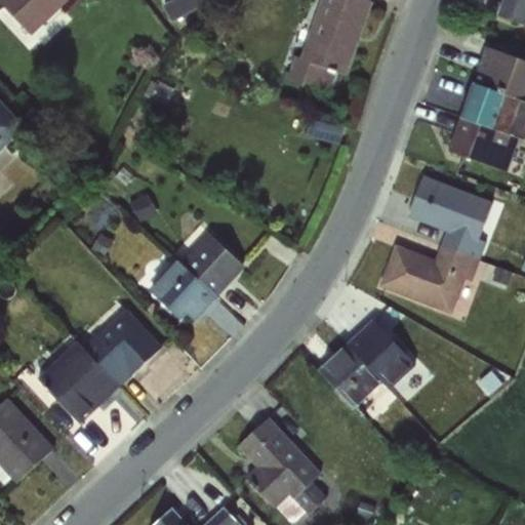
[(0,0),(0,1),(32,34),(67,0),(0,0)]
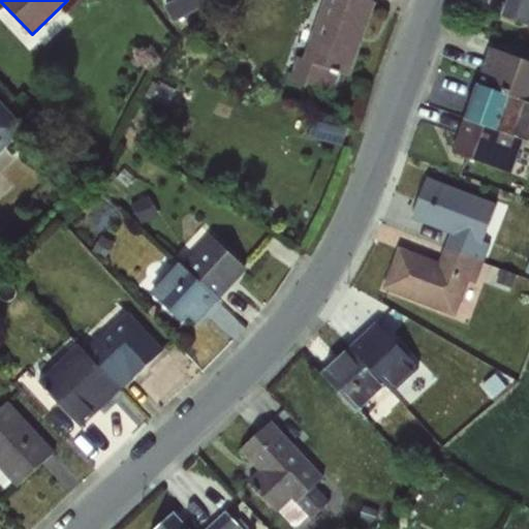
[(179,0),(167,0),(158,6),(167,23),(186,11),(179,0)]
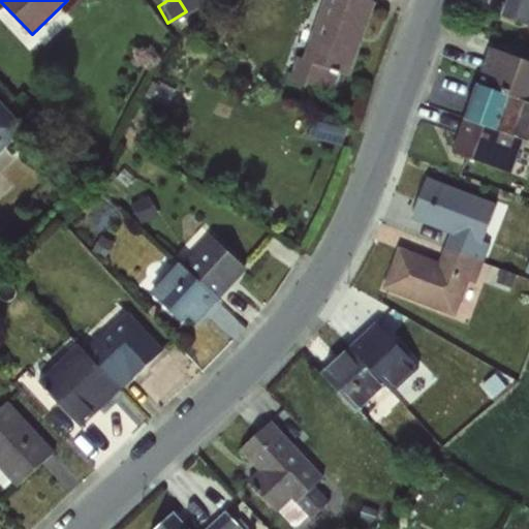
[(289,72),(287,81),(331,98),(340,74),(349,78),(377,2),(370,0),(323,0),(303,59),(298,57),(291,73),(289,72)]
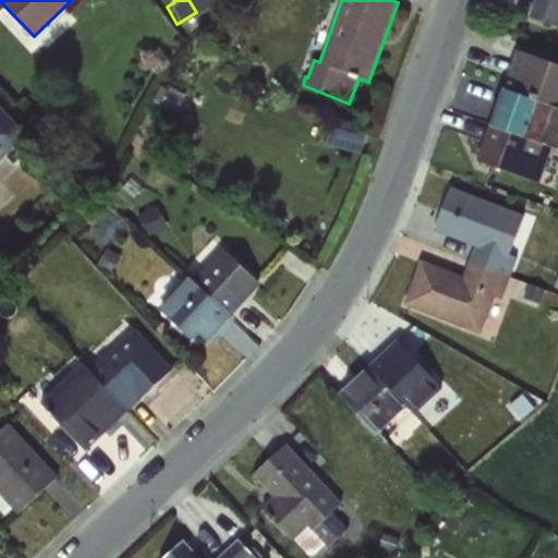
[(557,0),(535,0),(529,17),(557,27),(557,0)]
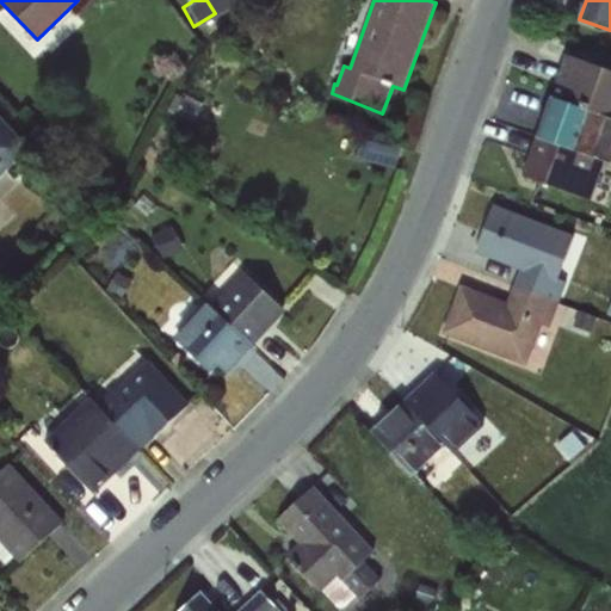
[(610,71),(566,54),(551,96),(610,117),(610,71)]
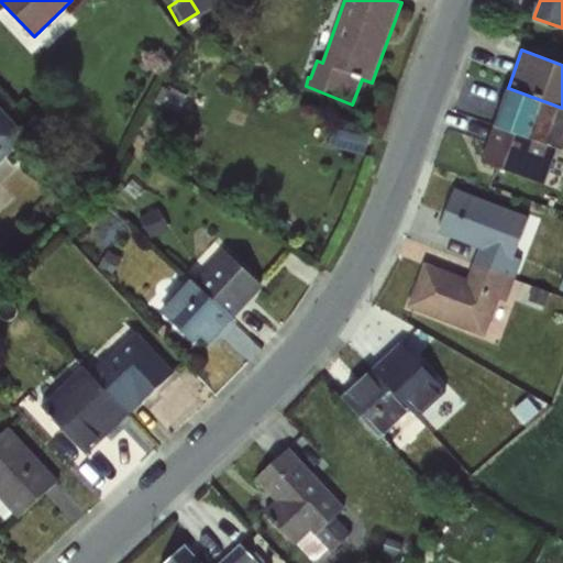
[(562,108),(508,88),(495,127),(555,148),(562,151),(562,108)]
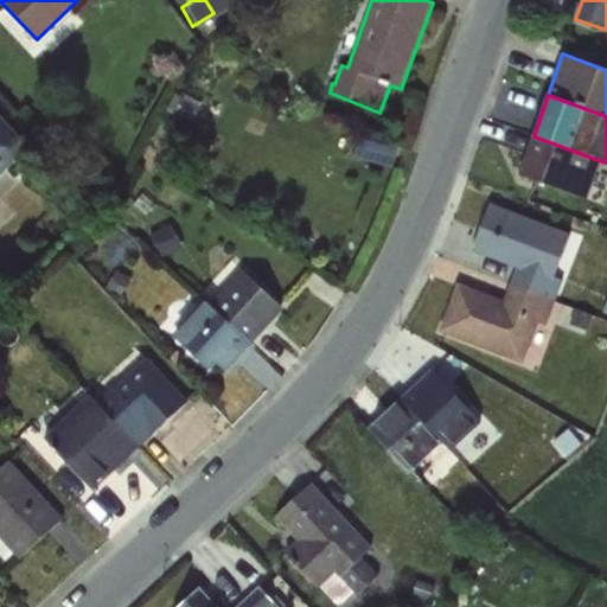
[(0,177),(31,148),(0,115),(0,177)]
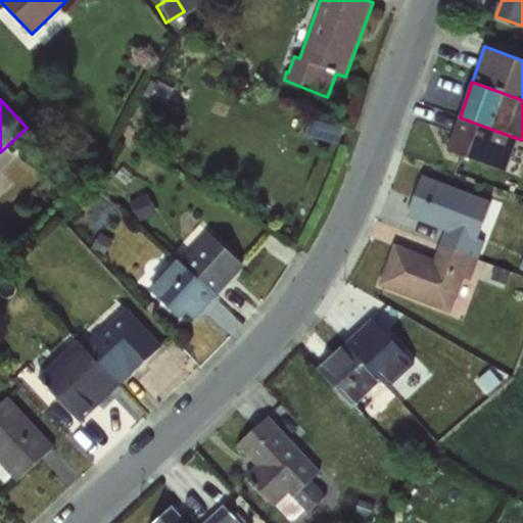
[(516,138),(460,117),(447,149),(505,171),(516,138)]
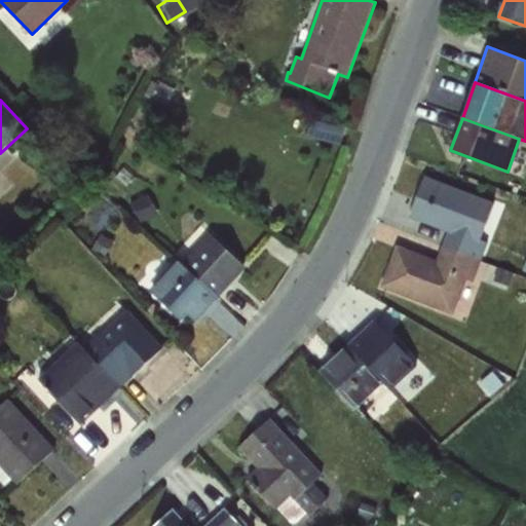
[(313,119),(309,136),(341,144),(345,128),(313,119)]
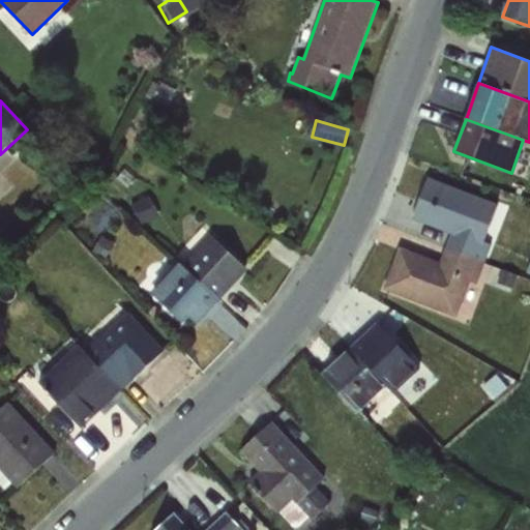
[(486,239),(499,205),(428,178),(414,214),(453,228),(446,247),(484,263),(493,242),(486,239)]
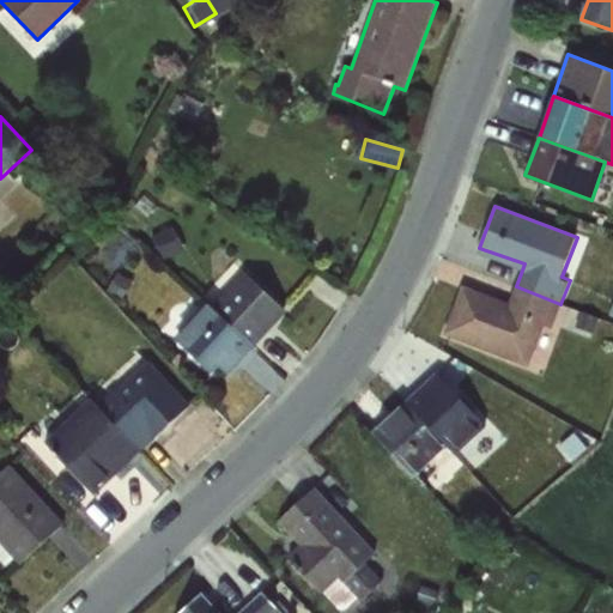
[(171,228),(152,237),(163,260),(183,250),(171,228)]
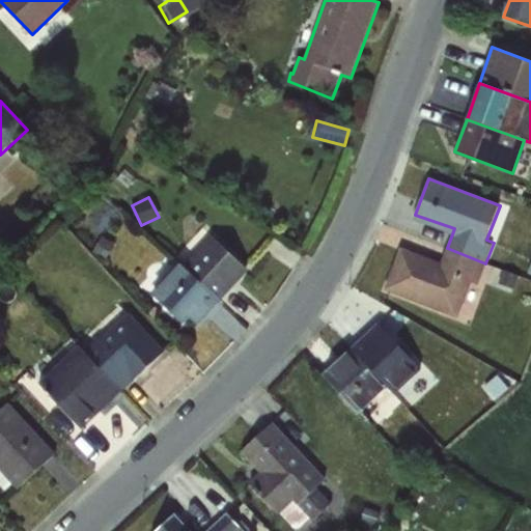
[(219,218),(213,225),(221,232),(227,225),(219,218)]
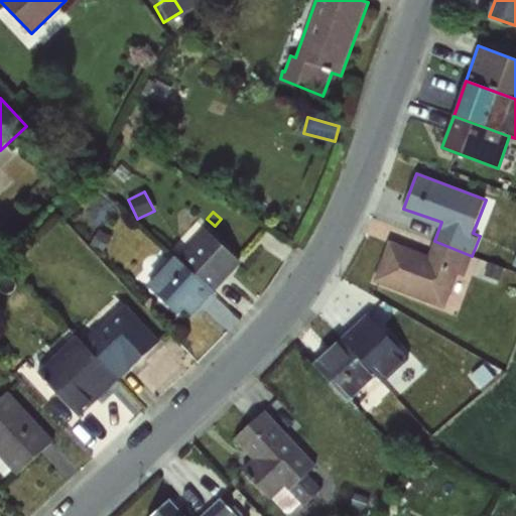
[(206,229),(178,258),(215,292),(241,264),(206,229)]
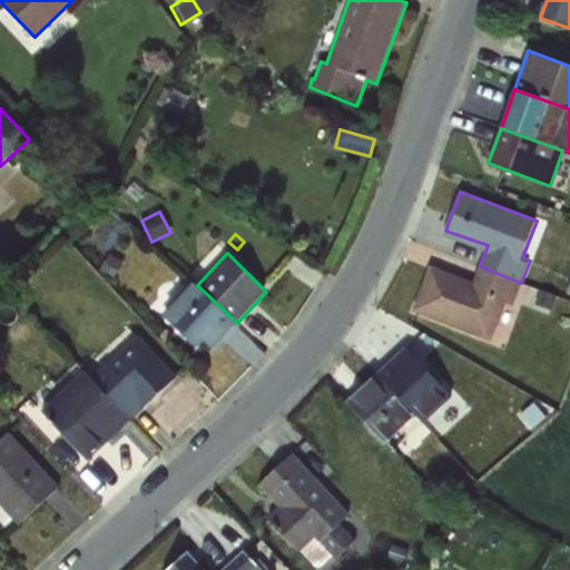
[(108,254),(99,271),(114,279),(124,262),(108,254)]
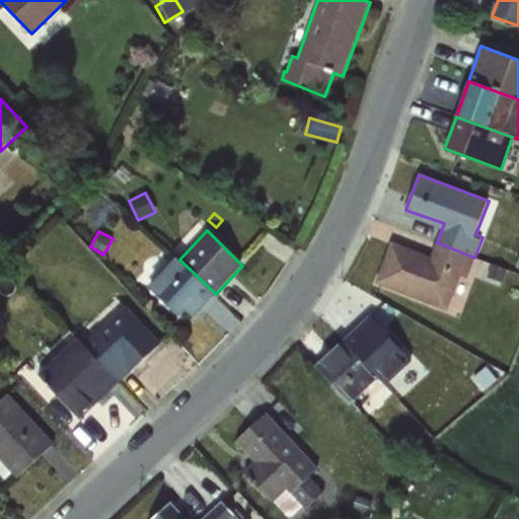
[(391,242),(375,284),(447,311),(460,277),(466,279),(474,257),(437,242),(430,257),(391,242)]
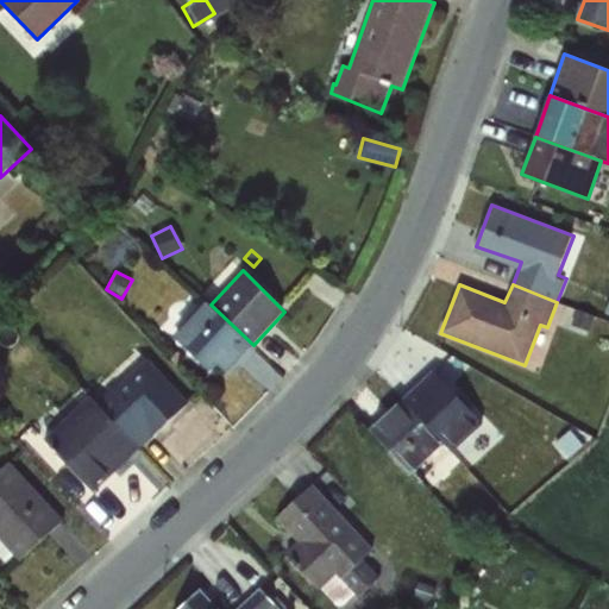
[(253,345),(211,305),(209,306),(206,302),(173,336),(211,372),(218,365),(226,374),(253,345)]
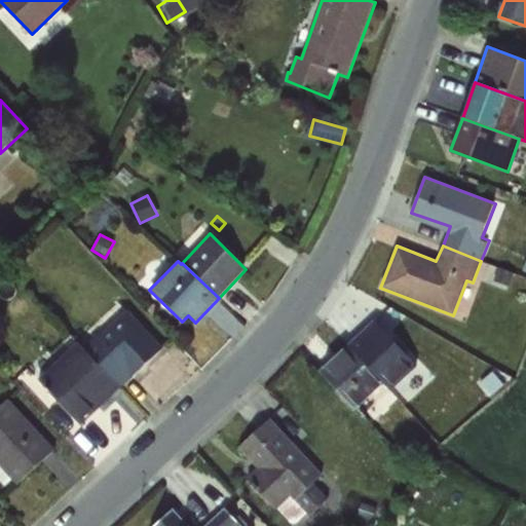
[(498,268),(493,282),(510,288),(515,274),(498,268)]
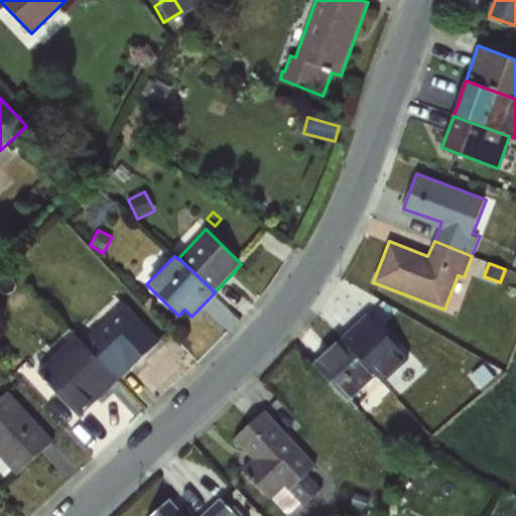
[(125,304),(83,340),(118,380),(160,342),(125,304)]
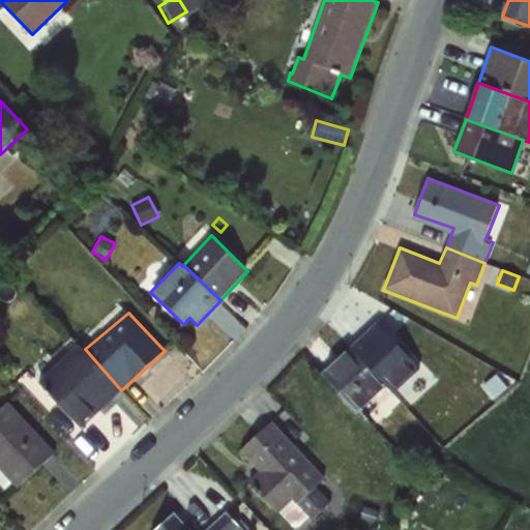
[(378,321),(350,347),(387,387),(415,362),(378,321)]
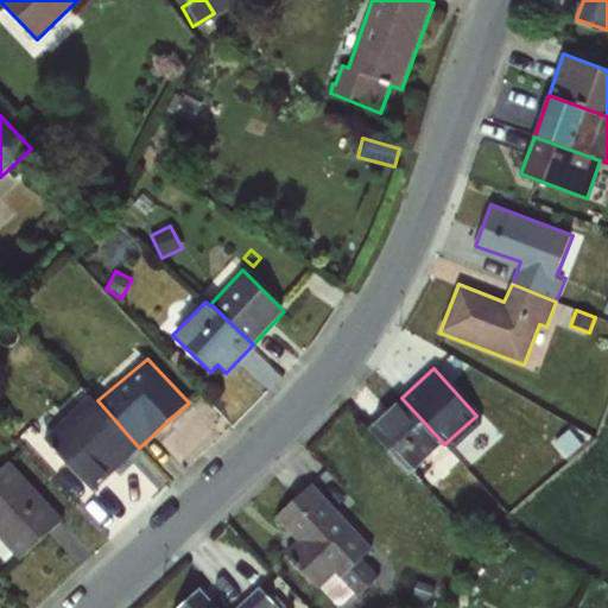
[(139,448),(97,400),(92,394),(43,438),(93,492),(139,448)]
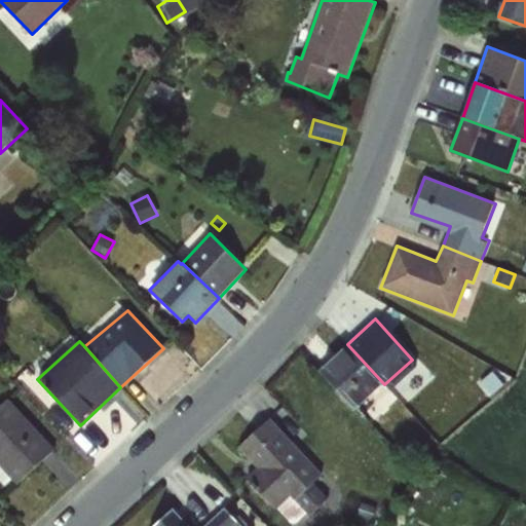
[(359,408),(384,384),(347,344),(318,371),(355,411),(359,408)]
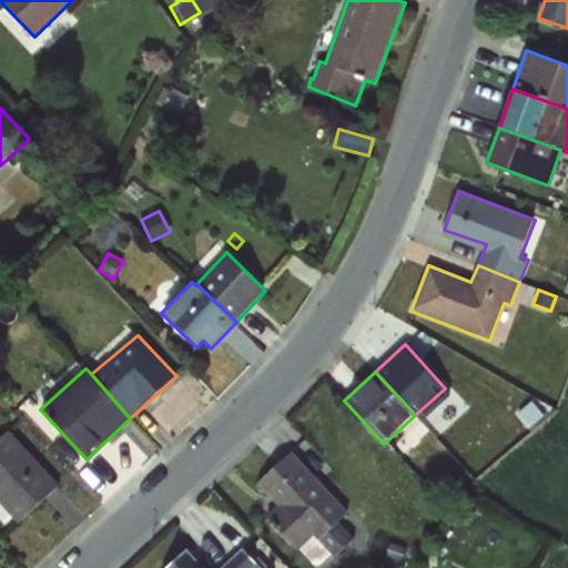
[(0,504),(12,518),(19,525),(60,486),(9,430),(0,438),(0,504)]
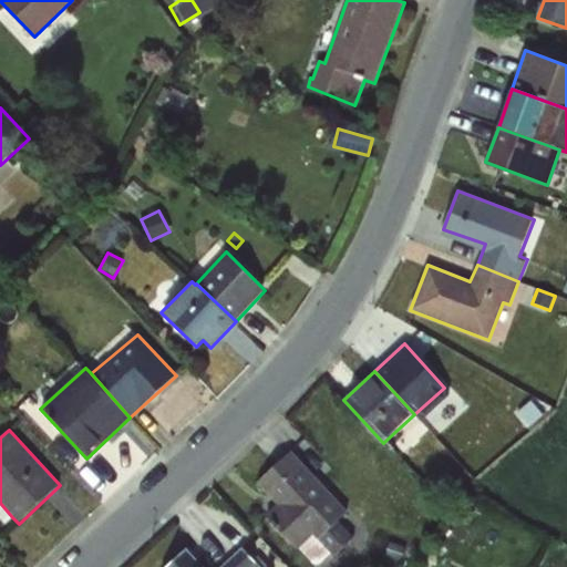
[(313,536),(317,540),(348,512),(291,451),(256,483),(276,505),(264,517),(297,550),(313,536)]
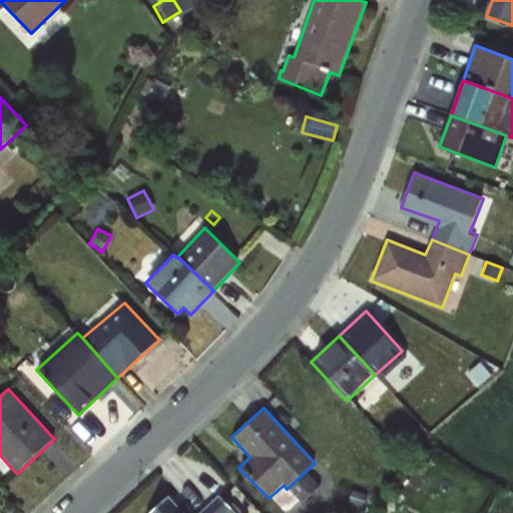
[(11,468),(0,455),(0,469),(4,475),(11,468)]
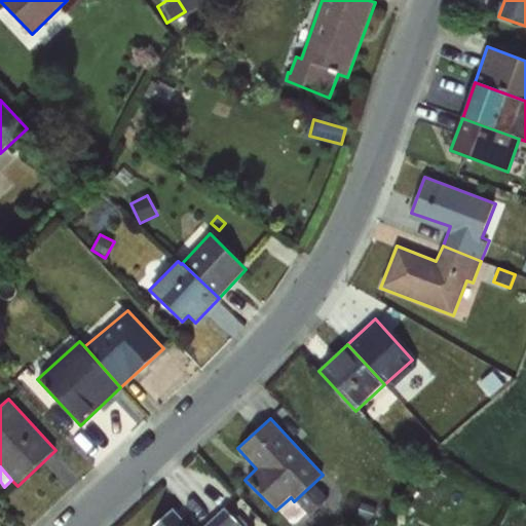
[(291,497),(275,511),(293,525),(326,496),(314,483),(294,501),(291,497)]
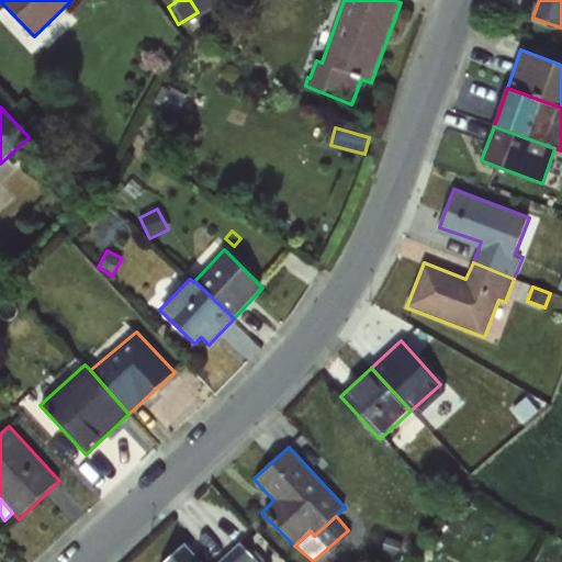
[(257,561),(240,542),(217,561),(202,561),(184,543),(165,561),(257,561)]
